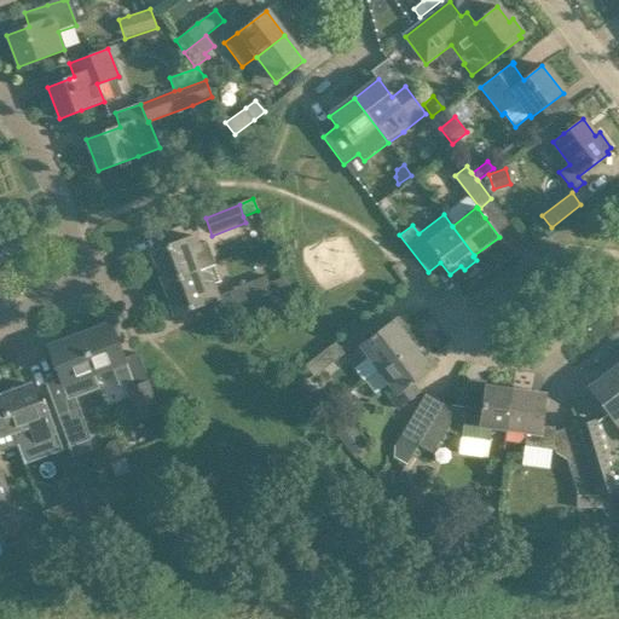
[(151,254),(162,285),(215,265),(207,242),(198,244),(196,237),(151,254)]
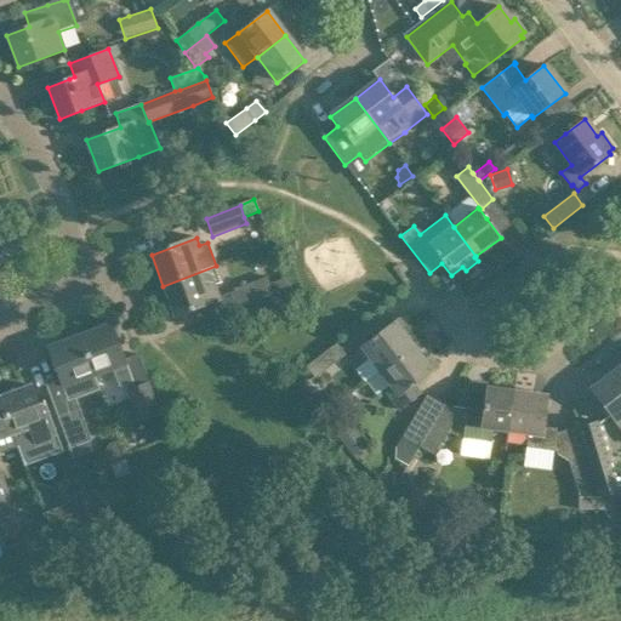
[(216,266),(163,286),(175,317),(220,300),(215,286),(222,283),(216,266)]
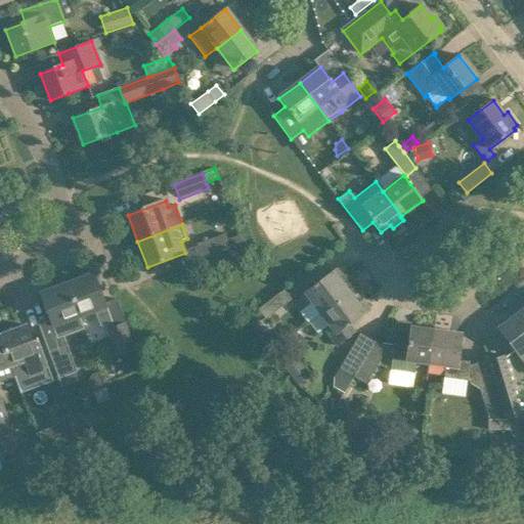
[(243,246),(238,235),(227,241),(225,234),(197,245),(203,261),(243,246)]
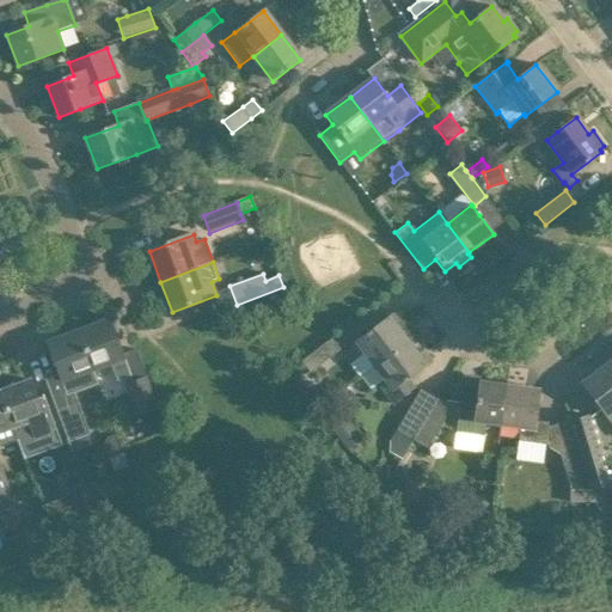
[(363,354),(374,367),(407,342),(397,329),(403,324),(395,312),(349,347),(357,359),(363,354)]
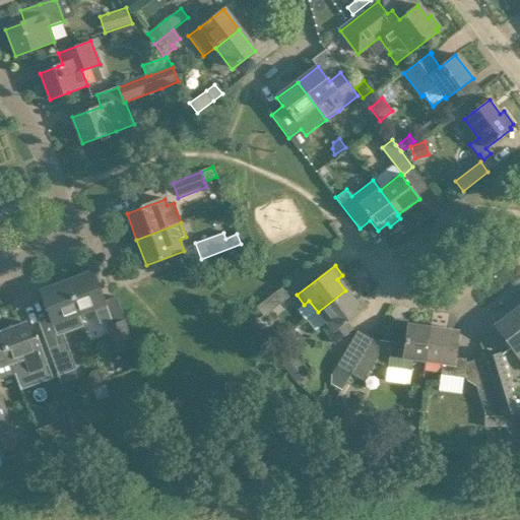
[(111,321),(100,291),(93,272),(66,282),(78,315),(93,310),(99,325),(111,321)]
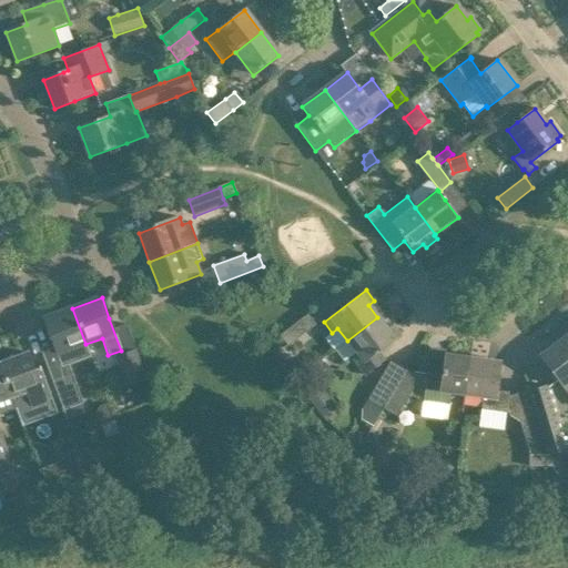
[(43,318),(51,340),(60,364),(72,359),(73,363),(90,357),(85,344),(72,308),(43,318)]
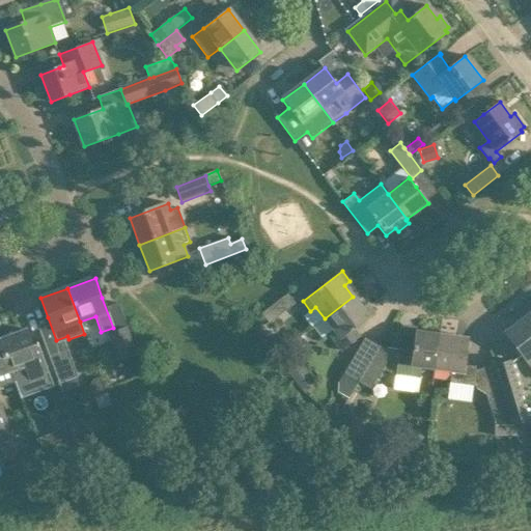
[(288,294),(255,319),(259,325),(267,319),(270,323),(296,303),(288,294)]
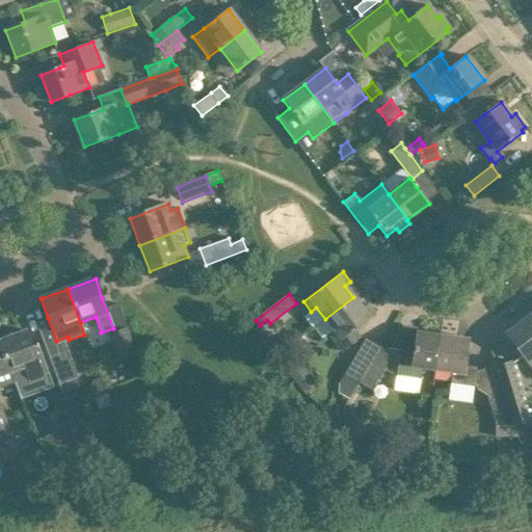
[(353,297),(325,319),(314,327),(322,340),(328,335),(343,352),(361,338),(354,330),(375,314),(368,304),(363,309),(353,297)]
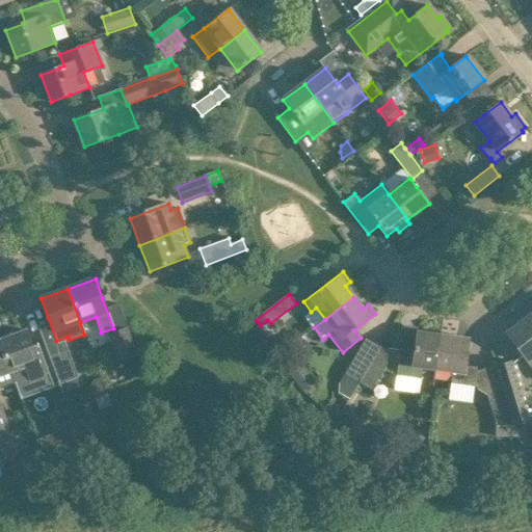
[(531,320),(529,316),(506,334),(528,363),(531,368),(531,320)]
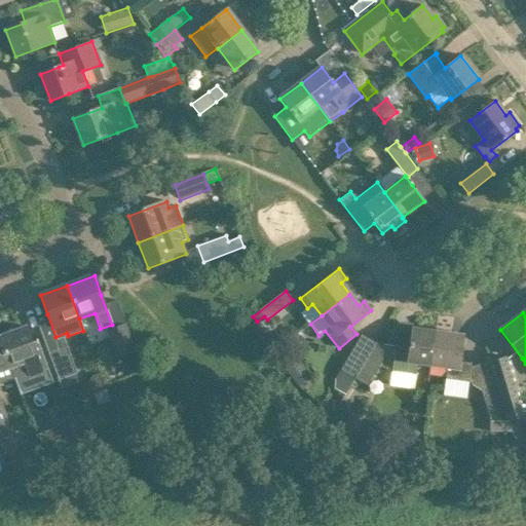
[(107,331),(117,359),(136,352),(125,324),(107,331)]
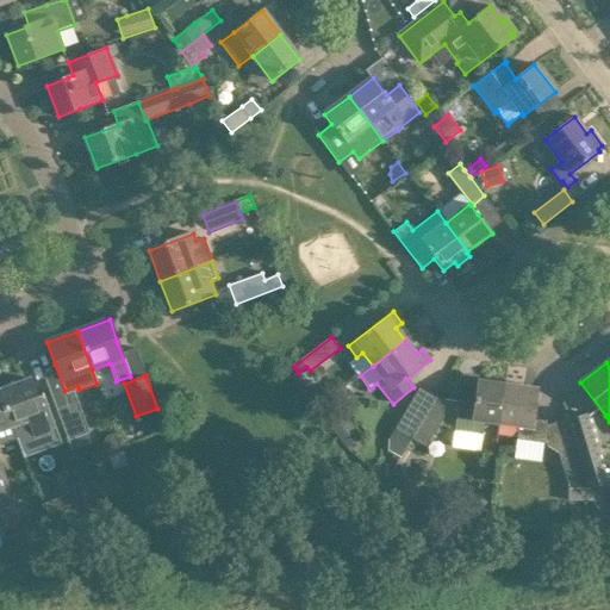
[(30,380),(0,390),(0,394),(12,428),(29,422),(33,434),(48,429),(30,380)]
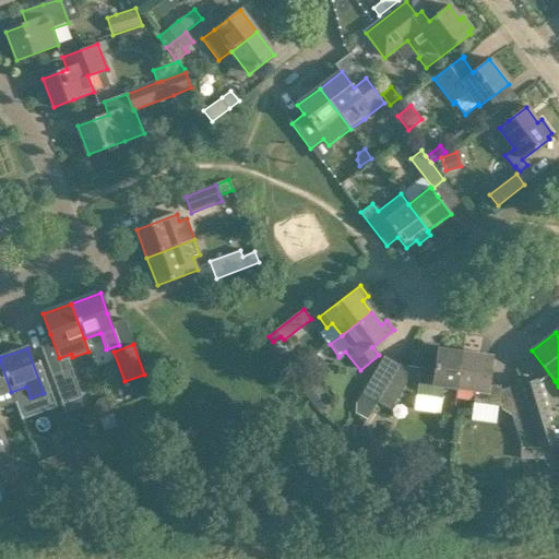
[(442,388),(456,390),(462,353),(438,349),(436,371),(420,369),(418,391),(417,394),(441,397),(442,388)]
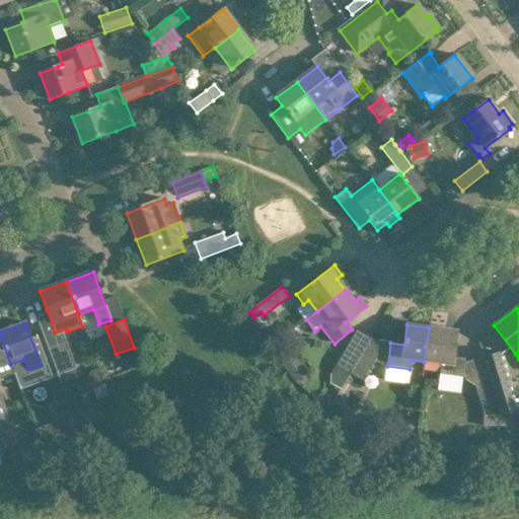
[(429,327),(424,362),(441,364),(439,375),(462,378),(464,360),(453,358),(457,331),(429,327)]
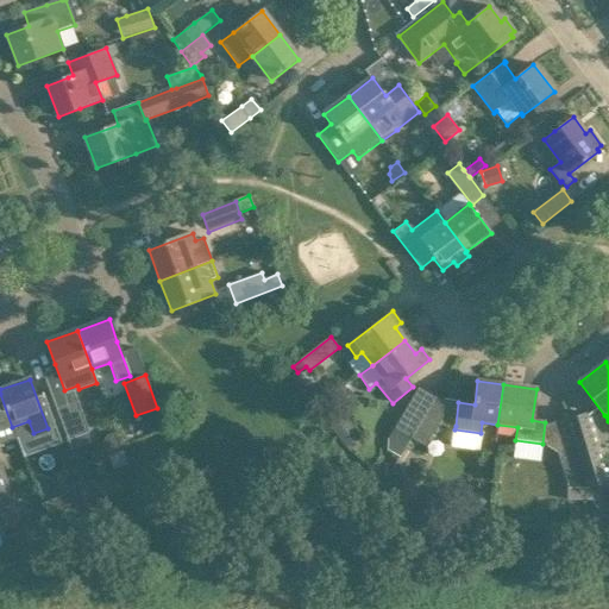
[(419,387),(388,439),(390,440),(385,450),(399,458),(410,438),(434,396),(419,387)]
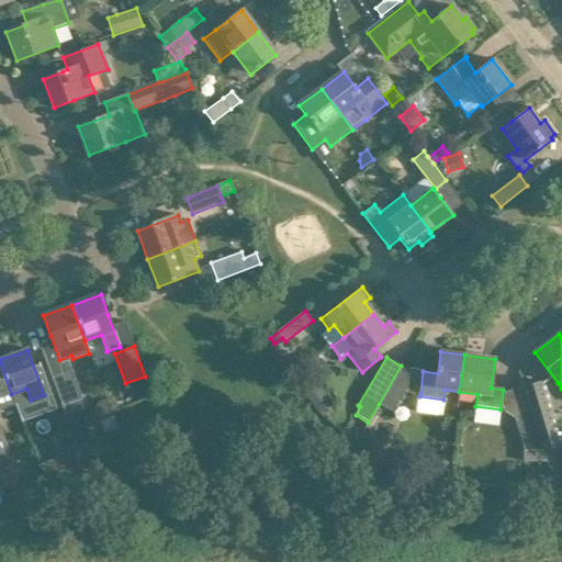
[(0,411),(15,406),(11,394),(0,363),(0,411)]
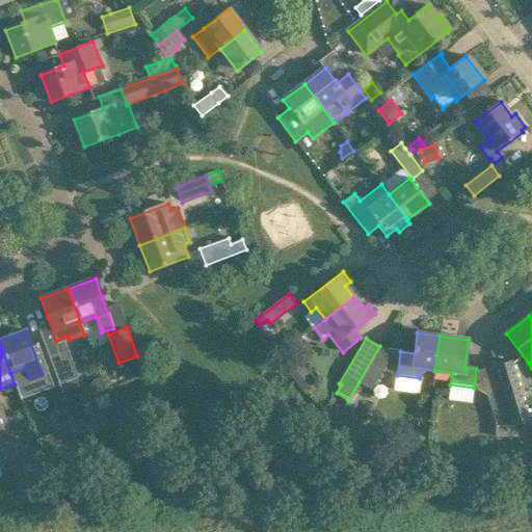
[(387,348),(379,346),(358,382),(371,390),(386,365),(387,348)]
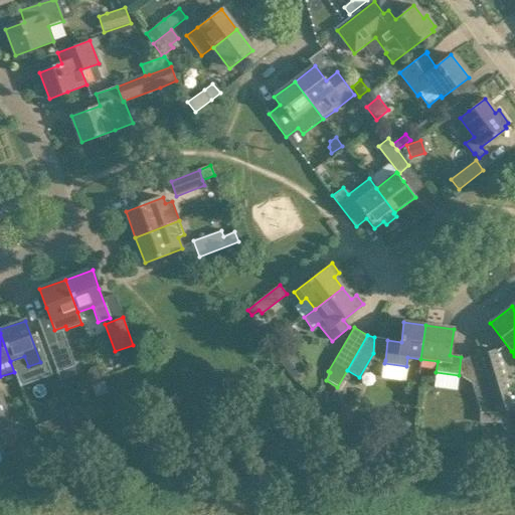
[(47,345),(56,369),(60,380),(78,374),(75,366),(64,339),(60,340),(47,345)]
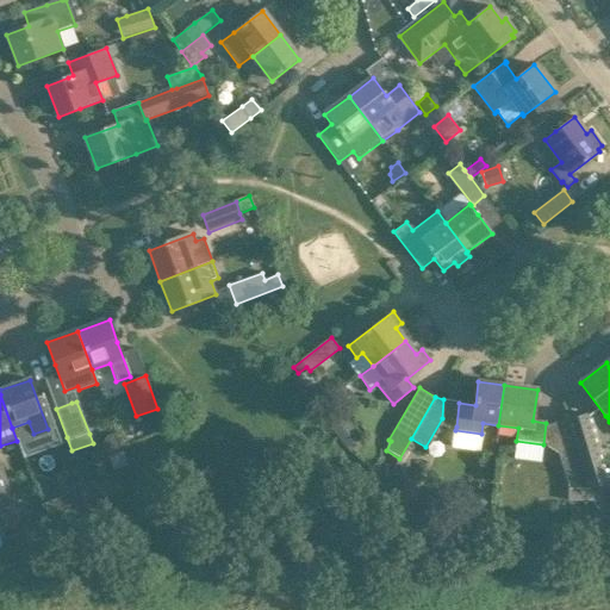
[(322,415),(346,443),(360,433),(336,403),(322,415)]
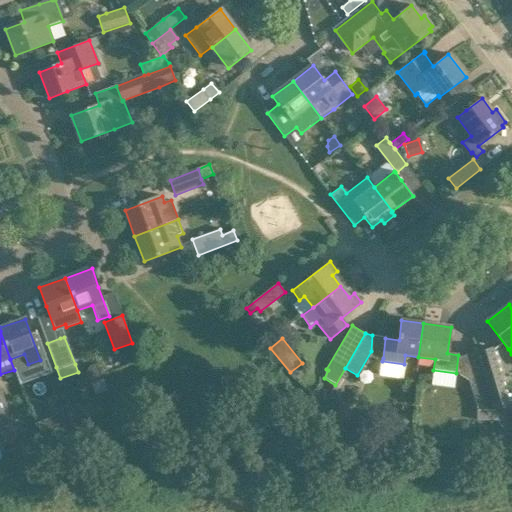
[(484,376),(497,420),(498,425),(506,447),(511,445),(511,427),(505,407),(509,405),(492,348),(476,352),(484,376)]
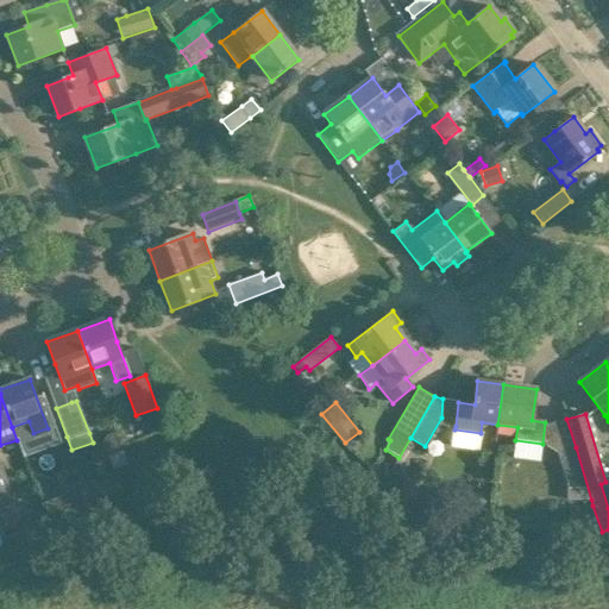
[(120,451),(113,434),(106,437),(99,451),(102,458),(120,451)]
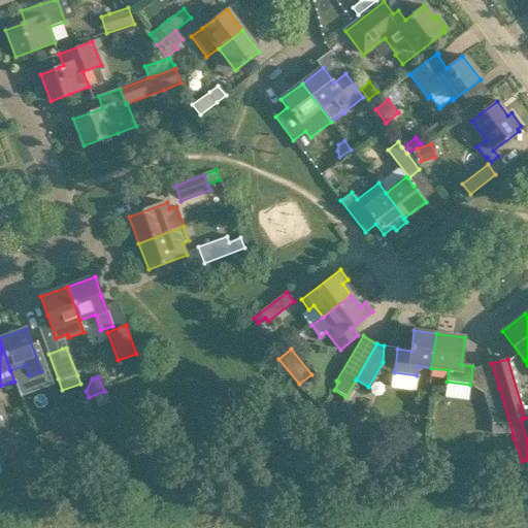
[(62,390),(58,378),(39,386),(50,411),(67,405),(62,390)]
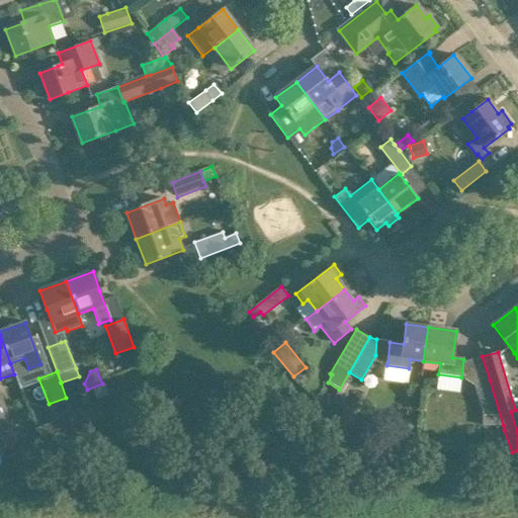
[(482,425),(503,425),(490,380),(473,385),(483,416),(482,425)]
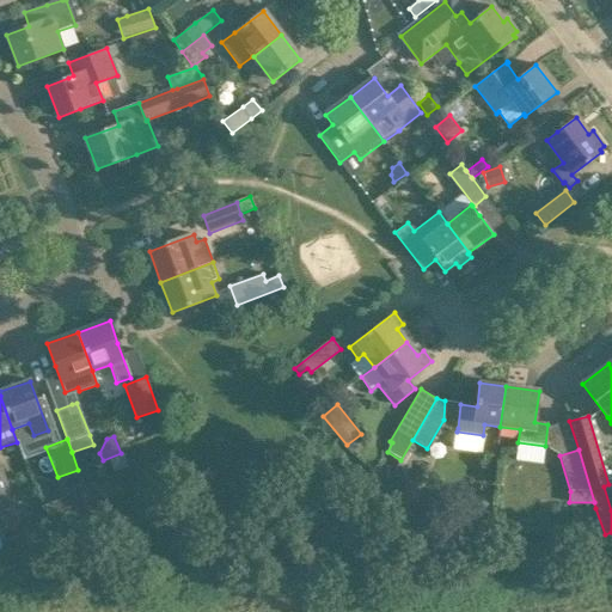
[(0,469),(0,499),(11,495),(0,469)]
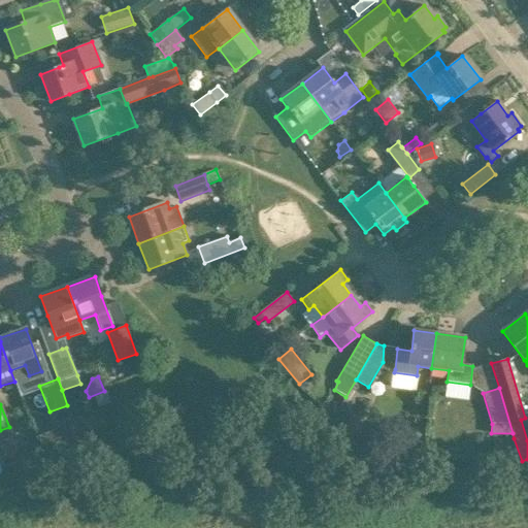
[(37,439),(39,446),(43,456),(81,441),(72,418),(54,433),(37,439)]
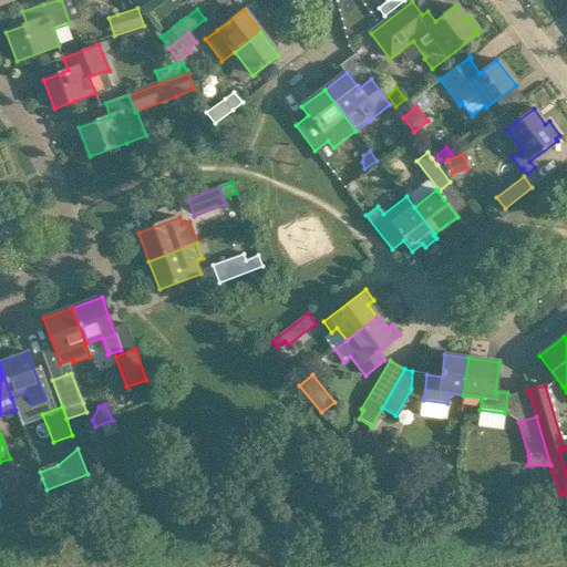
[(383,451),(368,462),(377,473),(391,462),(383,451)]
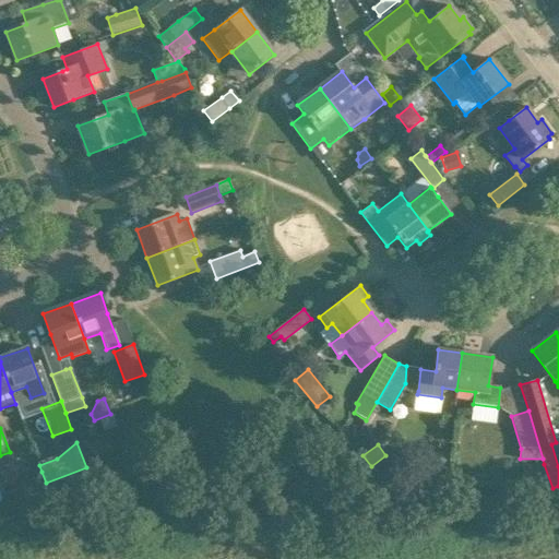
[(523,465),(523,490),(532,490),(531,465),(523,465)]
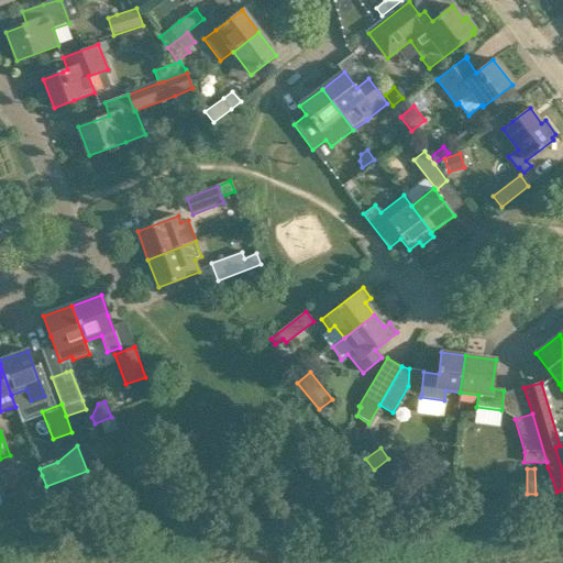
[(3,504),(0,505),(0,526),(13,521),(7,503),(3,504)]
